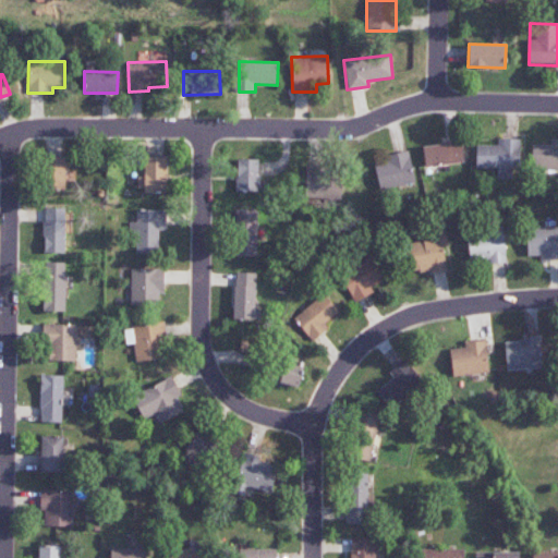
[(475,168),(497,168),(496,179),(511,180),(511,168),(519,168),(520,140),(497,138),(497,145),(475,144),(475,168)]
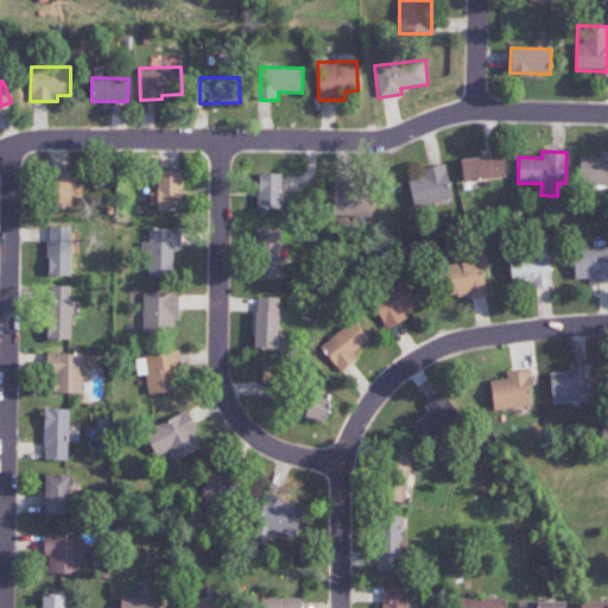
[(600,158),(580,157),(580,184),(607,184),(607,151),(601,152),(600,158)]
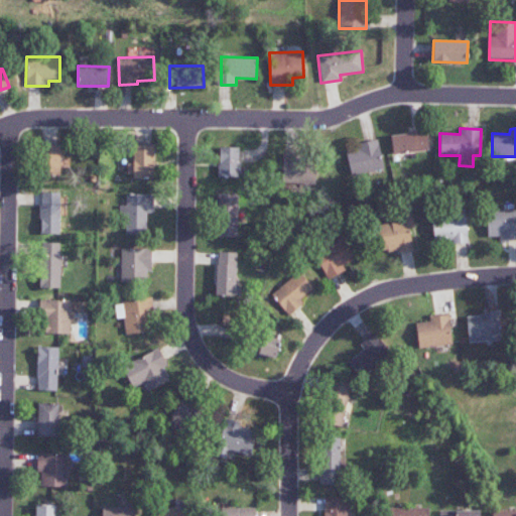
[(426,131),(391,134),(393,153),(428,149),(426,131)]
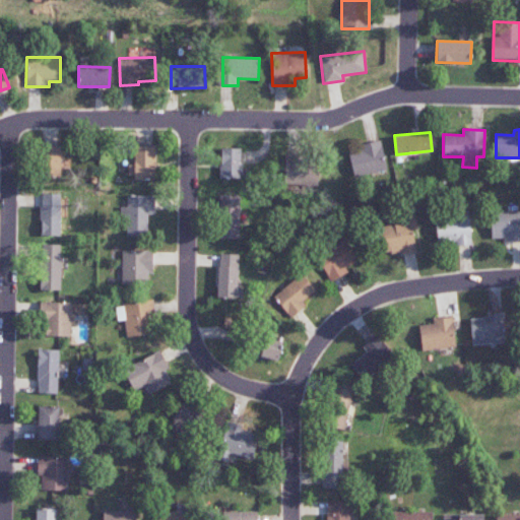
[(387,170),(380,140),(360,145),(361,151),(348,154),(354,178),(387,170)]
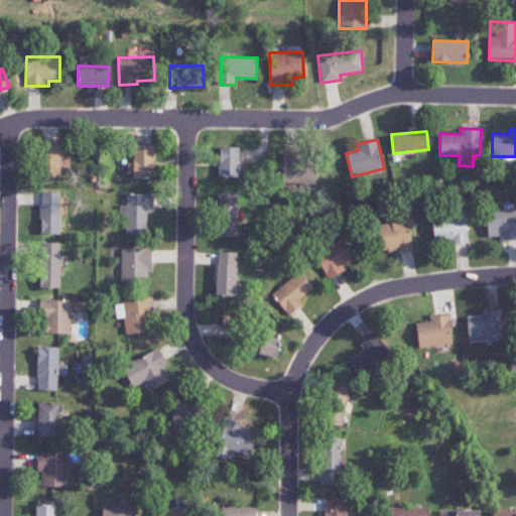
[(69,167),(69,157),(60,158),(59,145),(44,146),(46,182),(59,182),(58,168),(69,167)]
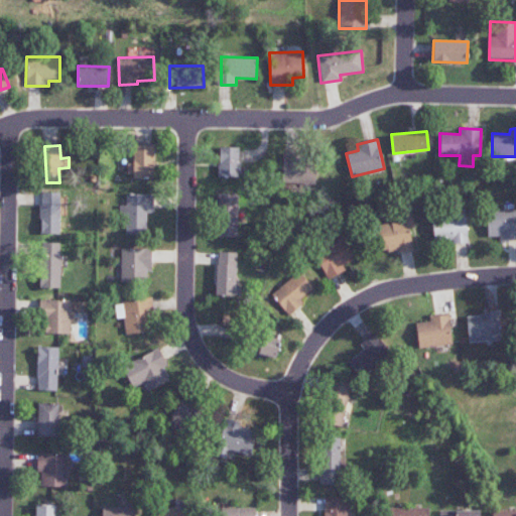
[(153,145),(134,145),(134,163),(127,163),(127,177),(153,177),(153,145)]
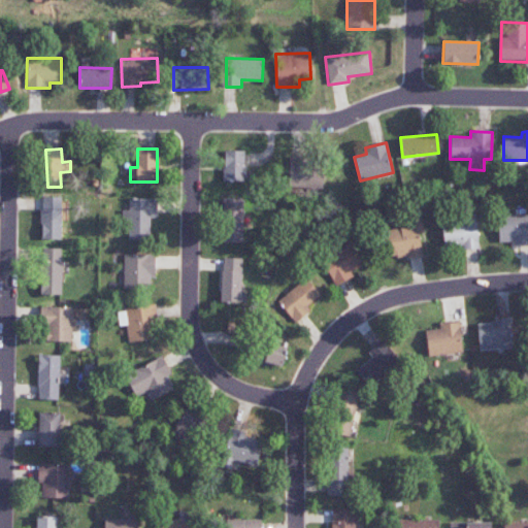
[(244,151),(223,151),(223,180),(244,182),(244,151)]
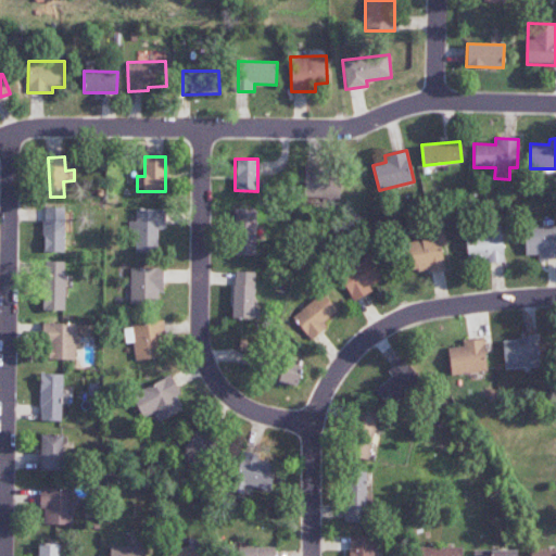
[(303,198),(338,199),(339,166),(304,165),(303,198)]
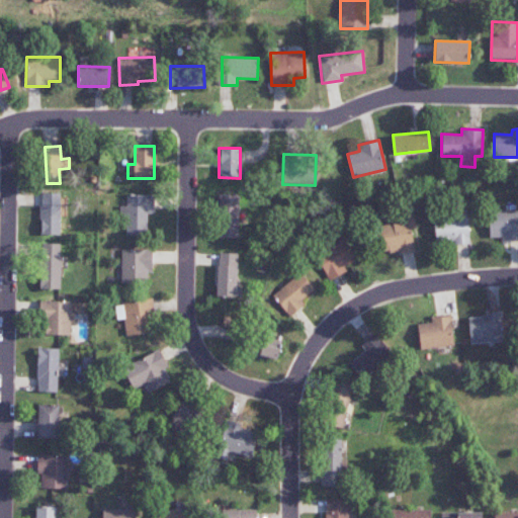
[(60,193),(40,193),(40,235),(61,235),(60,193)]
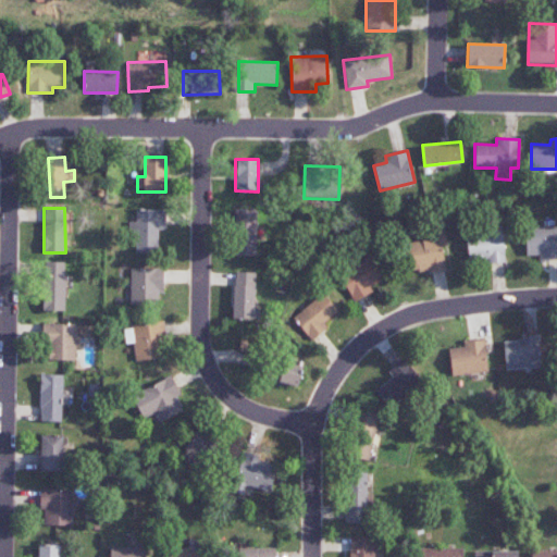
[(165,209),(136,210),(136,222),(128,222),(128,232),(135,232),(135,254),(159,252),(159,230),(165,230),(165,209)]
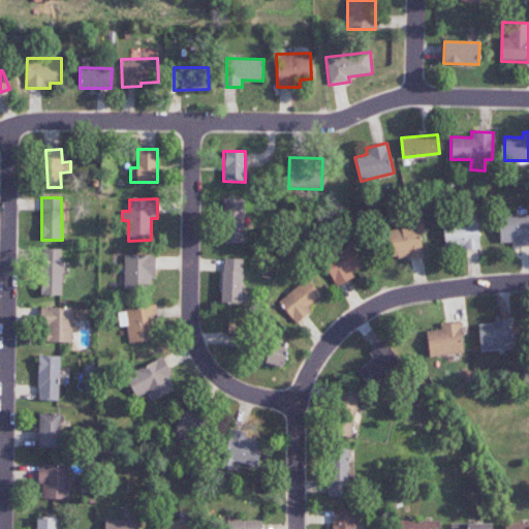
[(223,243),(243,244),(244,198),(224,198),(223,243)]
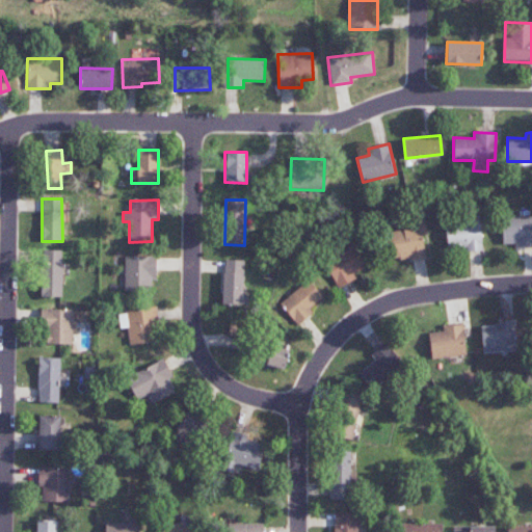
[(425,258),(423,235),(426,235),(424,216),(408,218),(410,229),(389,232),(393,262),(425,258)]
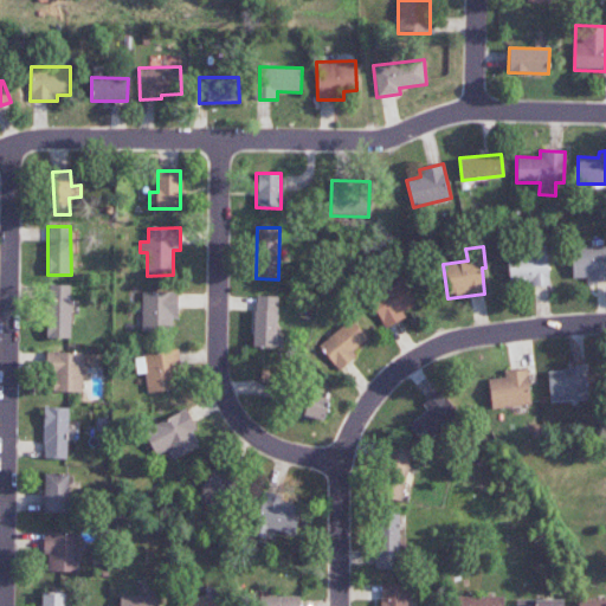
[(586,277),(587,283),(605,282),(605,246),(572,247),(573,278),(586,277)]
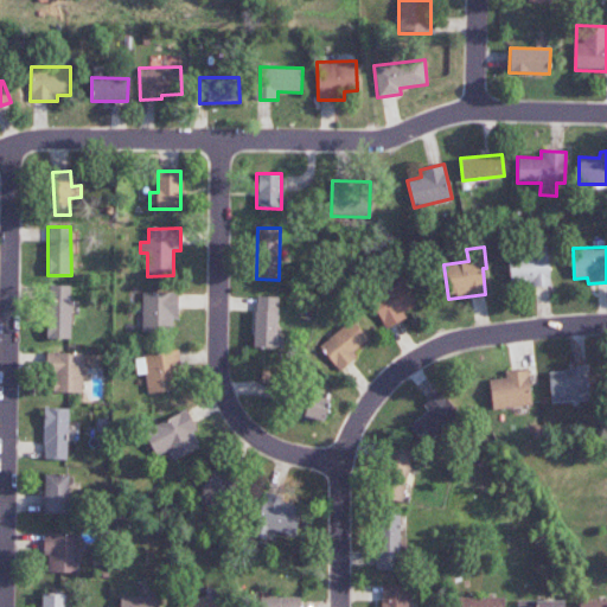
[(531,287),(549,286),(548,254),(509,255),(510,285),(531,283),(531,287)]
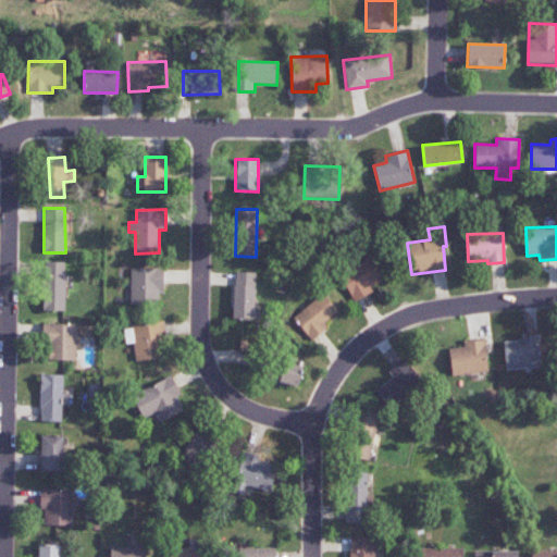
[(383,280),(371,255),(351,263),(357,274),(344,281),(354,301),(373,293),(370,286),(383,280)]
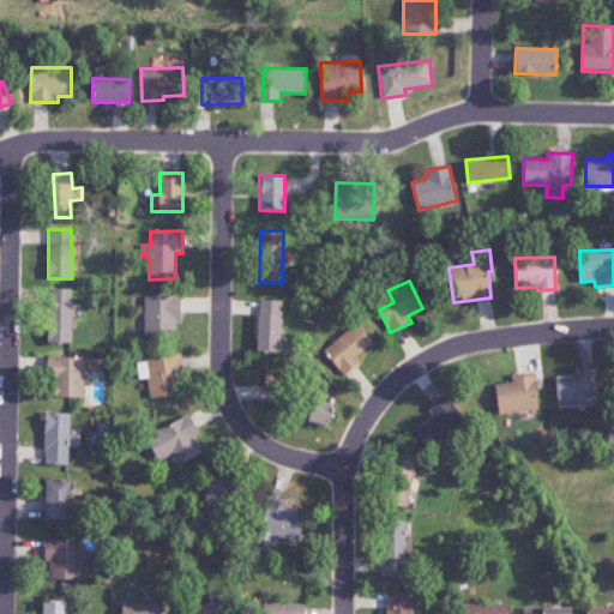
[(48,342),(72,342),(71,288),(47,288),(48,342)]
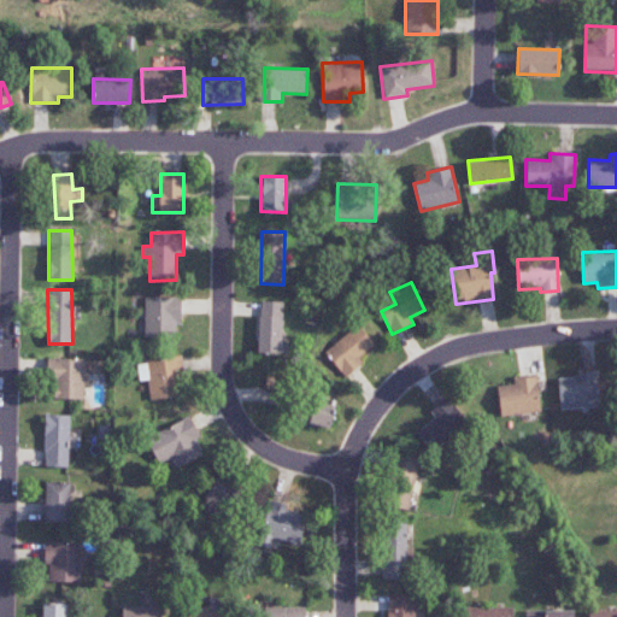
[(181,297),(145,297),(145,338),(176,338),(176,324),(181,324),(181,297)]
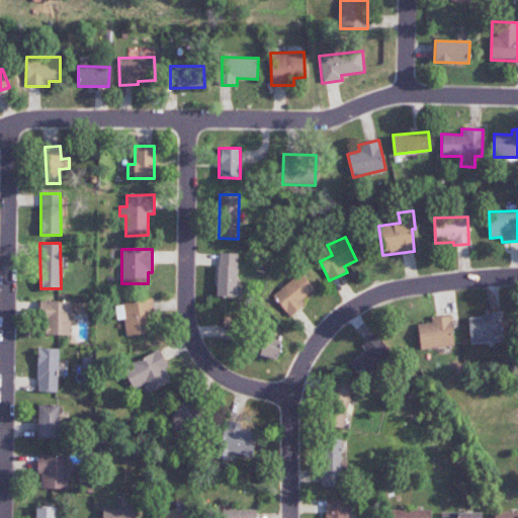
[(217,296),(241,297),(242,286),(237,286),(238,253),(218,253),(217,296)]
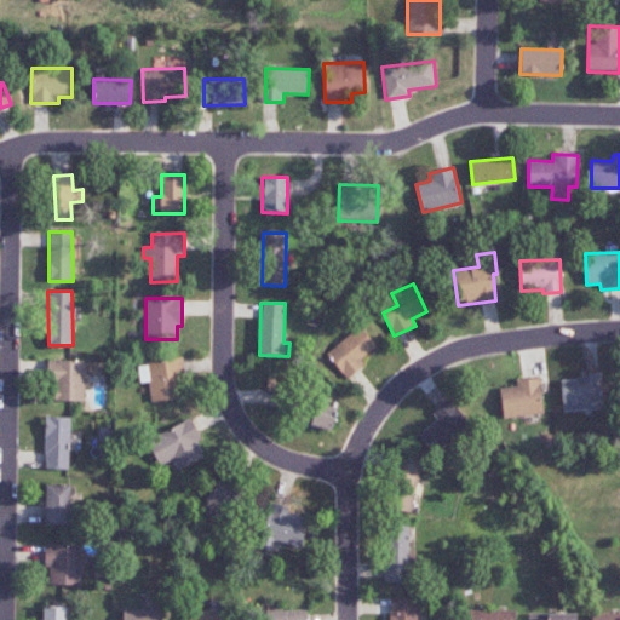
[(326,355),(348,379),(365,365),(361,360),(377,345),(359,326),(326,355)]
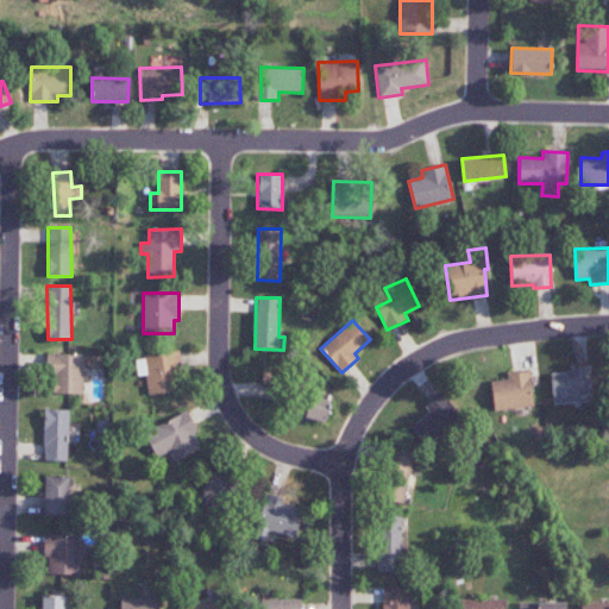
[(144,356),(149,395),(177,391),(176,372),(182,371),(179,351),(144,356)]
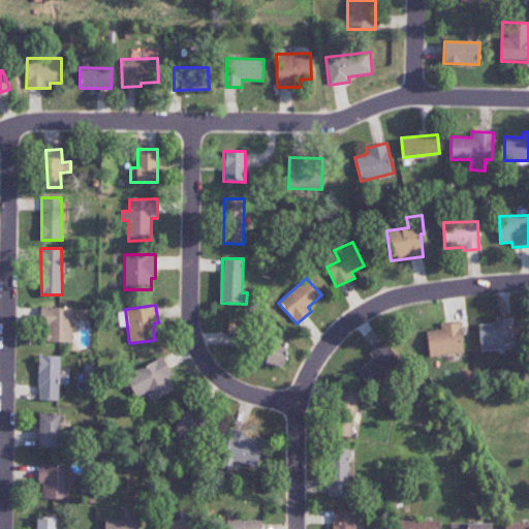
[(72,308),(42,308),(42,342),(72,342),(72,308)]
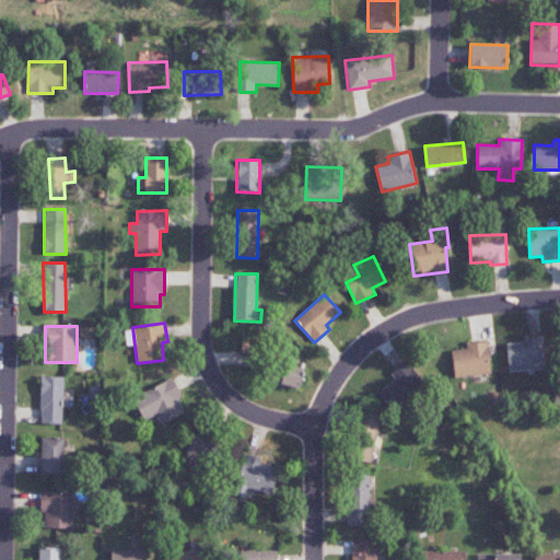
[(544,370),(543,339),(506,340),(508,371),(544,370)]
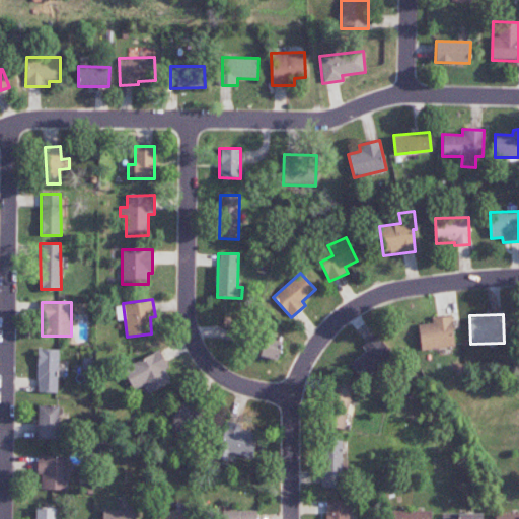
[(420,349),(453,348),(452,316),(432,317),(432,323),(419,324),(420,349)]
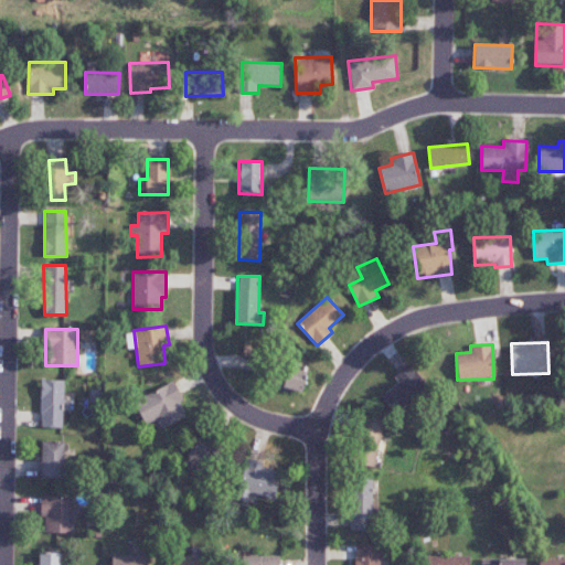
[(277,386),(300,393),(311,353),(288,347),(277,386)]
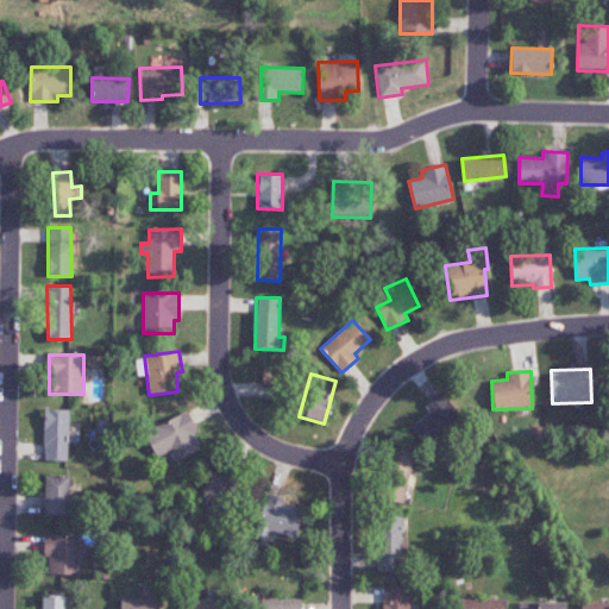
[(424,406),(429,413),(409,427),(422,445),(462,419),(443,393),(424,406)]
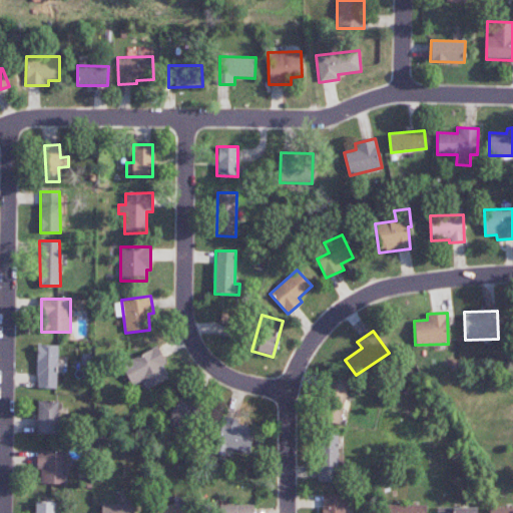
[(36,388),(57,389),(58,345),(38,345),(36,388)]
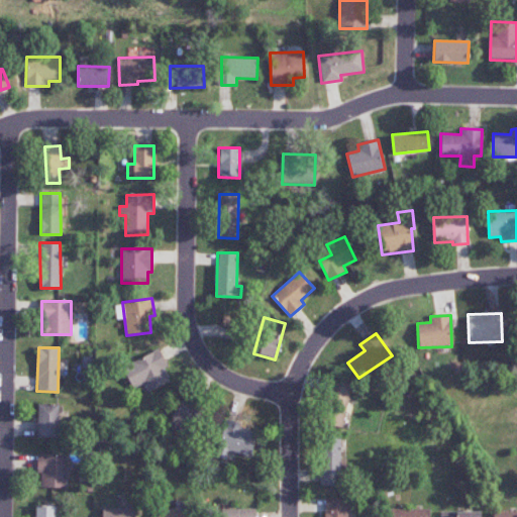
[(171,381),(165,369),(168,367),(162,353),(123,371),(132,389),(143,384),(147,392),(171,381)]
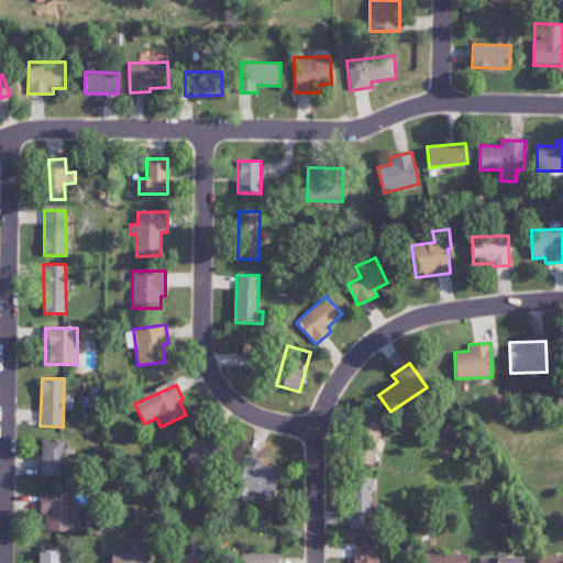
[(379,464),(378,418),(359,418),(361,465),(379,464)]
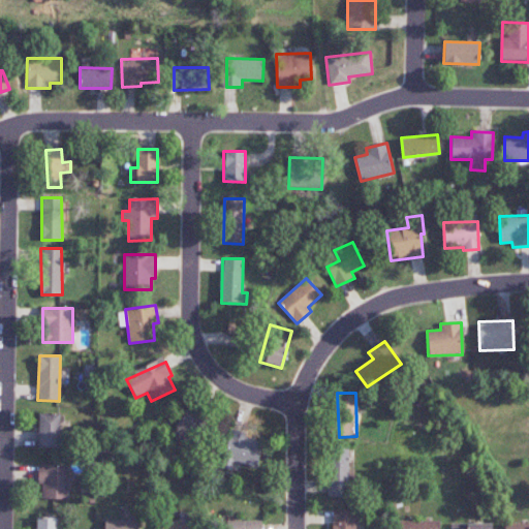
[(207,416),(187,406),(172,435),(180,439),(183,434),(194,440),(207,416)]
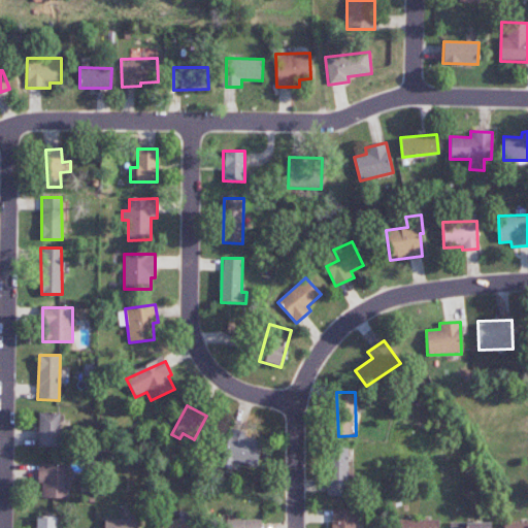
[(59,448),(60,413),(38,413),(38,447),(59,448)]
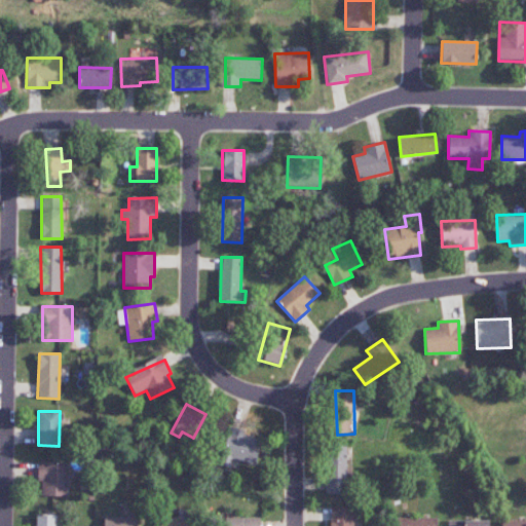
[(327,493),(346,494),(347,447),(328,447),(327,493)]
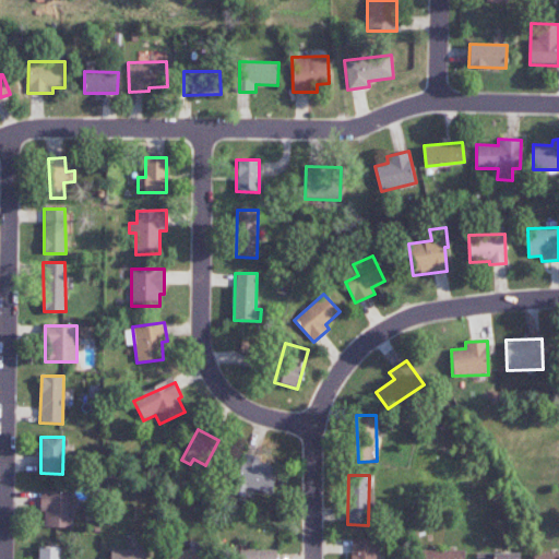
[(40,526),(72,527),(73,491),(42,491),(40,526)]
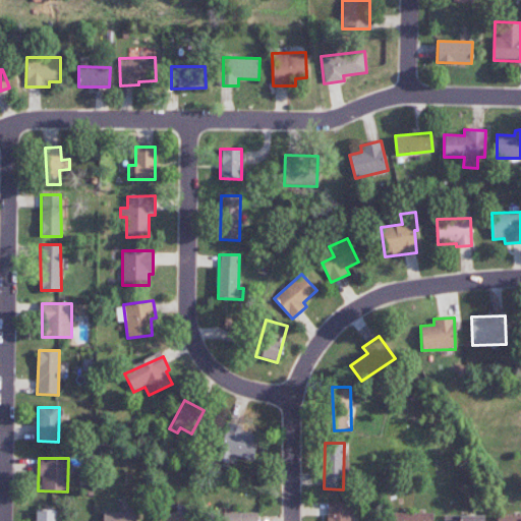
[(327,520),(349,520),(349,503),(327,503),(327,520)]
